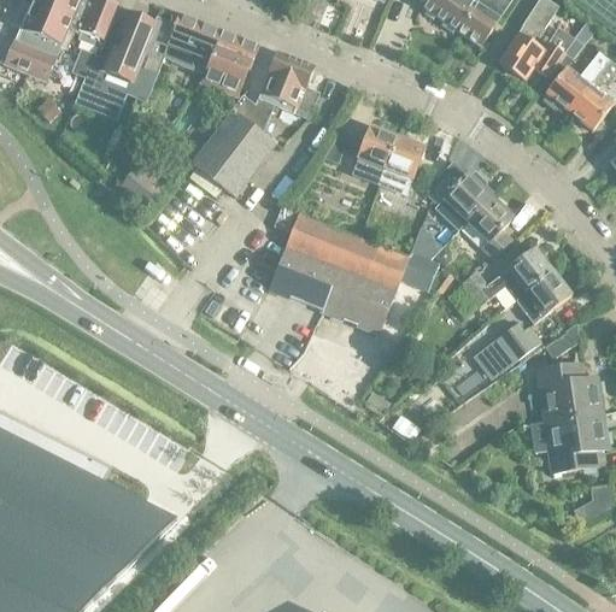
[(33,4),(22,29),(62,45),(63,46),(70,29),(80,33),(78,39),(101,47),(105,39),(119,3),(113,0),(24,0),(33,4)]
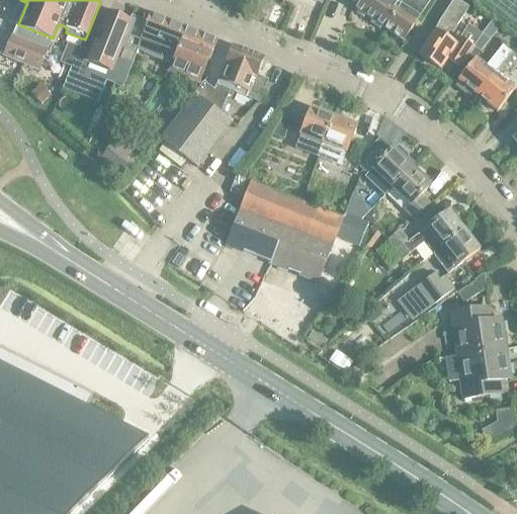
[(353,0),(352,2),(383,24),(400,1),(398,0),(353,0)]
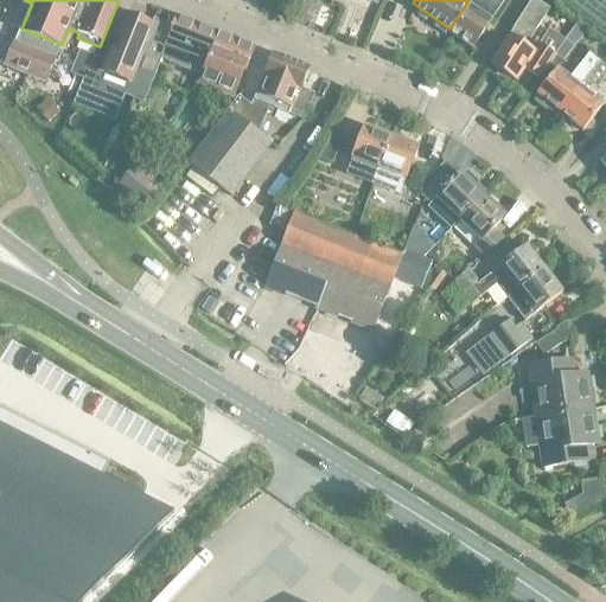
[(495,12),(502,0),(470,0),(469,1),(450,29),(472,44),(493,12),(495,12)]
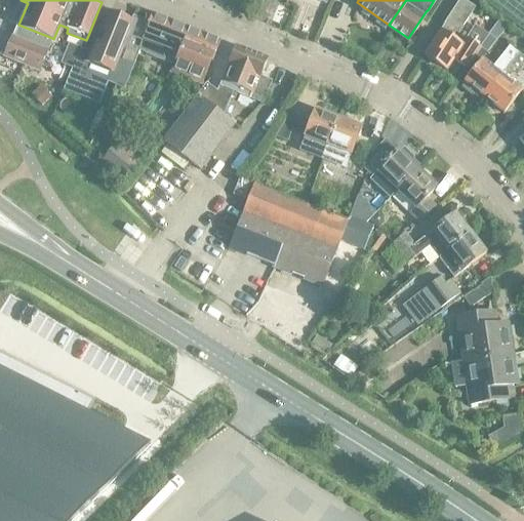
[(476,5),(469,0),(457,0),(425,52),(447,68),(454,56),(467,65),(481,44),(487,49),(496,37),(489,31),(476,23),(468,35),(462,43),(453,37),(476,5)]
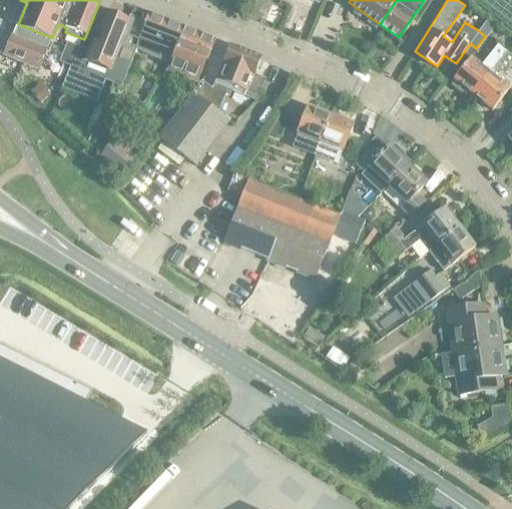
[(476,0),(511,26),(511,0),(476,0)]
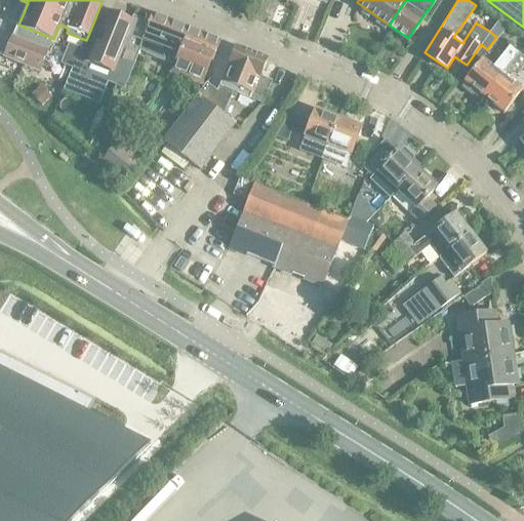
[(123,43),(134,12),(132,11),(130,16),(109,8),(92,48),(80,44),(72,65),(85,70),(89,59),(112,68),(117,53),(122,43),(123,43)]
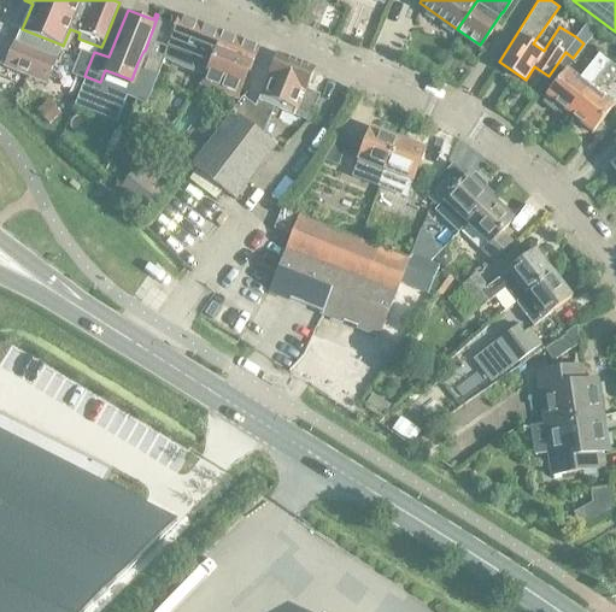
[(204,64),(209,52),(211,52),(221,29),(180,12),(175,22),(158,15),(145,51),(160,57),(164,49),(204,64)]
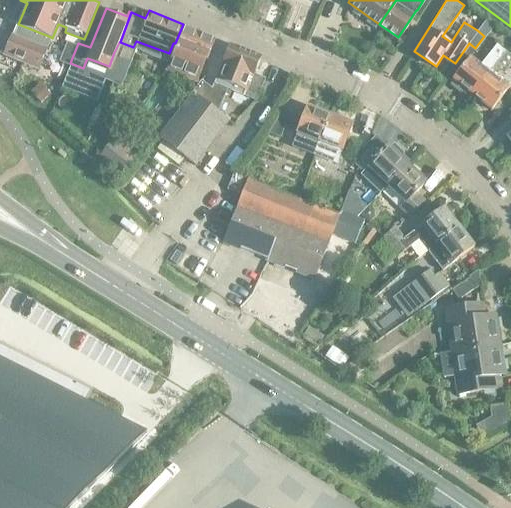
[(46,48),(51,37),(18,24),(16,29),(14,34),(13,34),(5,52),(38,66),(47,48),(46,48)]
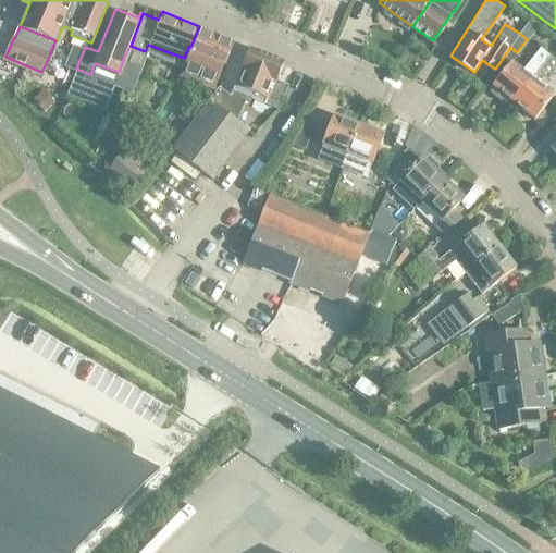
[(214,87),(222,69),(225,61),(226,61),(234,40),(199,26),(190,47),(180,74),(214,87)]
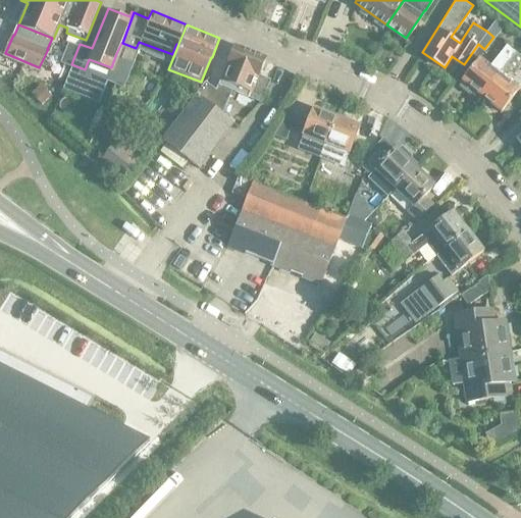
[(60,59),(71,64),(80,44),(68,39),(60,59)]
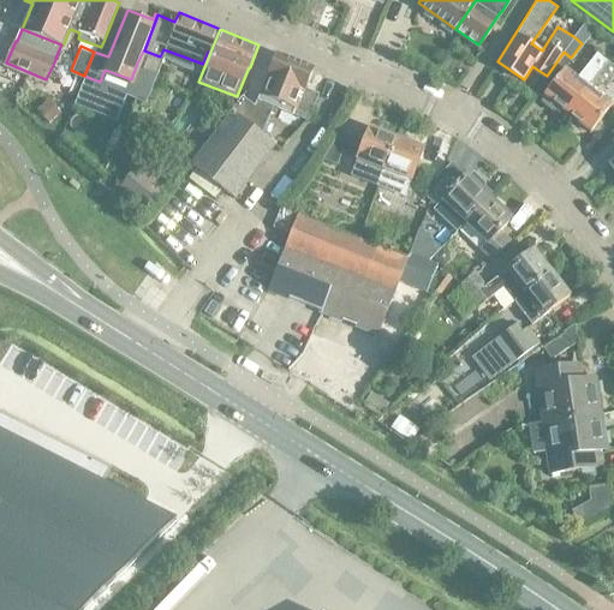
[(567,111),(608,59),(596,49),(577,75),(565,65),(544,91),(546,93),(541,99),(553,108),(558,102),(567,111)]
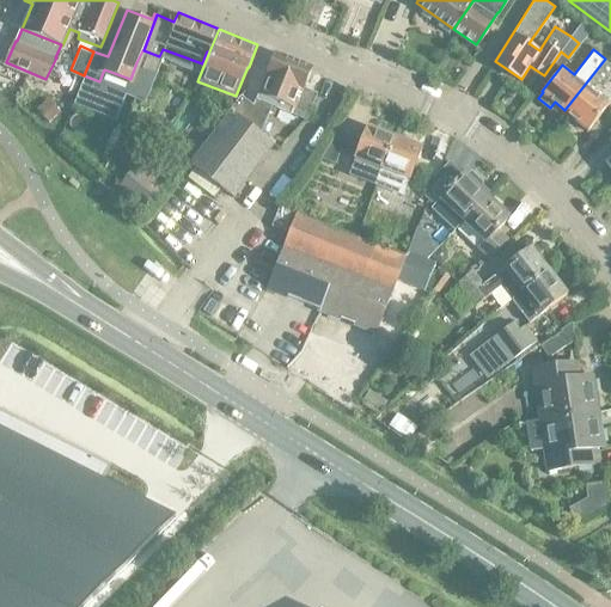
[(311,65),(275,50),(254,103),(242,93),(231,108),(189,163),(233,196),(275,141),(262,130),(273,103),(306,117),(317,91),(303,85),(311,65)]
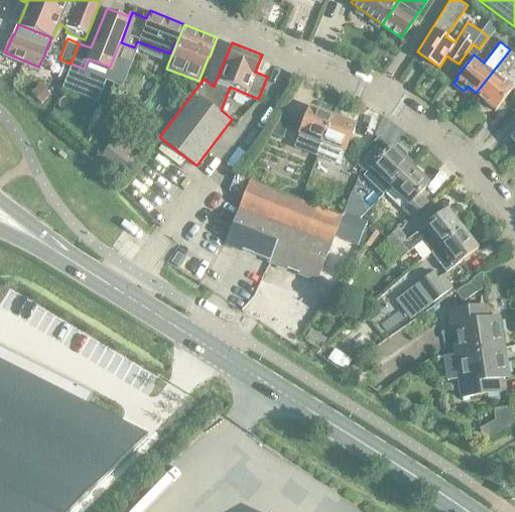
[(514,52),(510,49),(476,93),(495,108),(513,86),(503,78),(514,61),(514,52)]
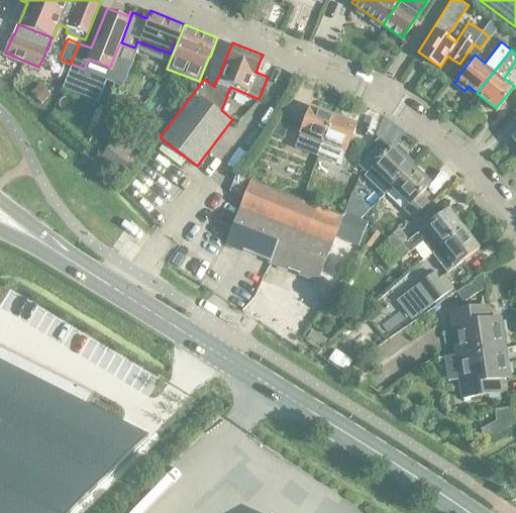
[(318,155),(333,113),(310,105),(299,133),(294,145),(318,155)]
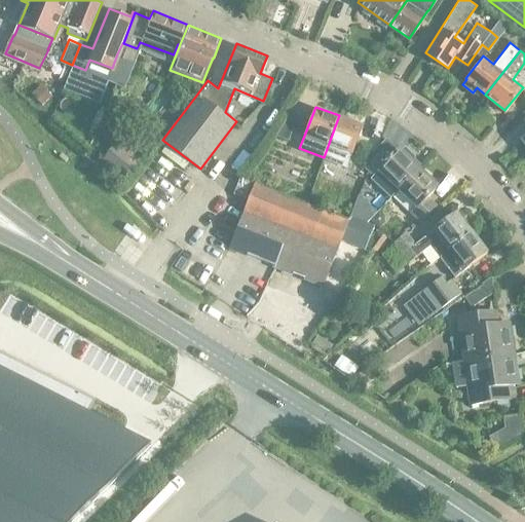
[(346,166),(351,153),(363,124),(339,115),(324,157),(346,166)]
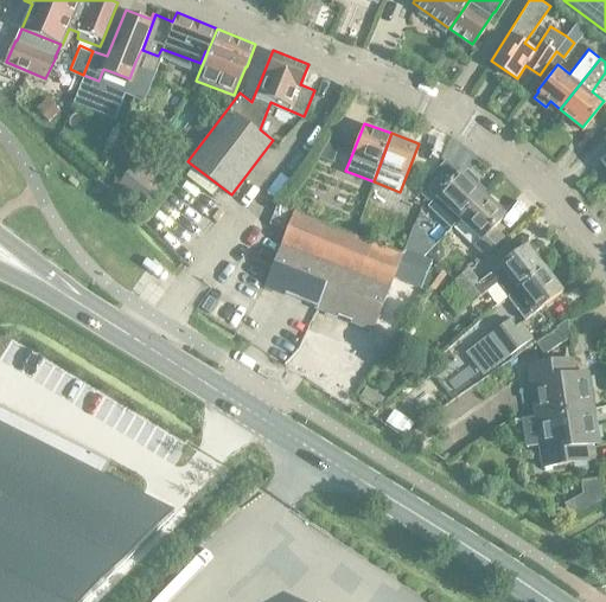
[(483,192),(474,183),(479,178),(467,167),(463,172),(461,171),(460,172),(446,158),(431,174),(427,185),(421,192),(431,200),(428,203),(451,225),(458,217),(483,192)]
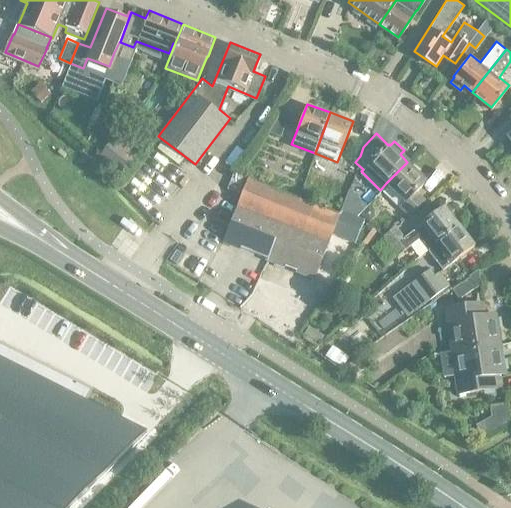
[(124,175),(140,156),(114,136),(99,155),(124,175)]
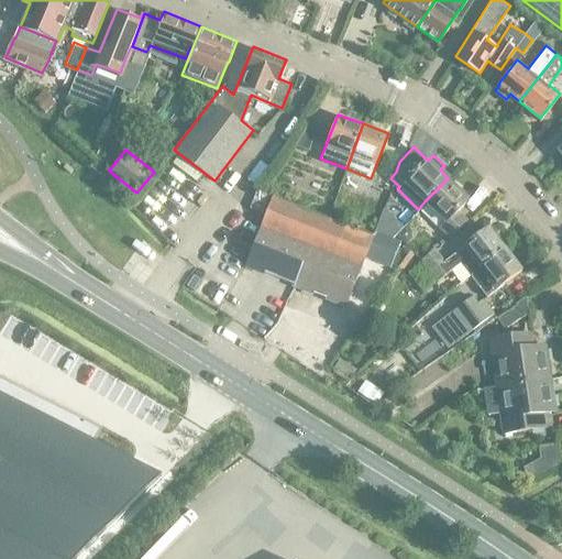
[(469,198),(448,178),(425,201),(444,220),(439,226),(450,237),(467,218),(459,209),(469,198)]
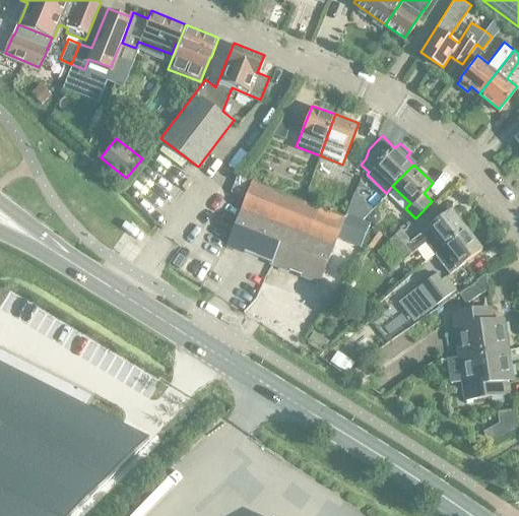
[(273,261),(299,197),(252,179),(226,243),(273,261)]
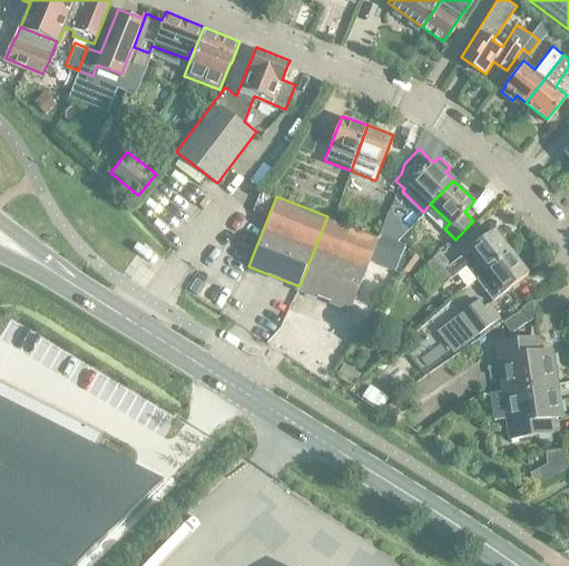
[(351,306),(370,257),(378,236),(327,216),(300,286),(351,306)]
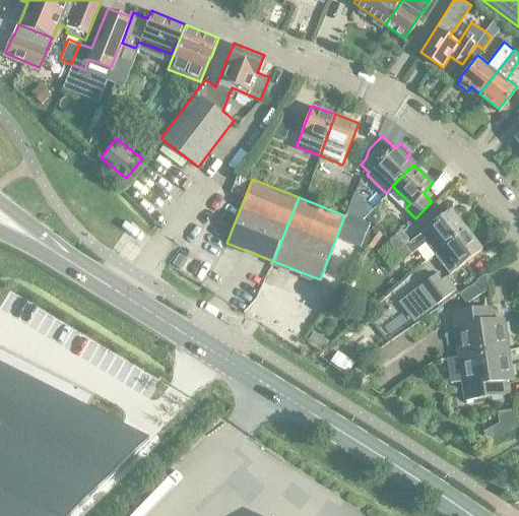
[(345,211),(358,215),(363,217),(370,210),(348,202),(345,211)]
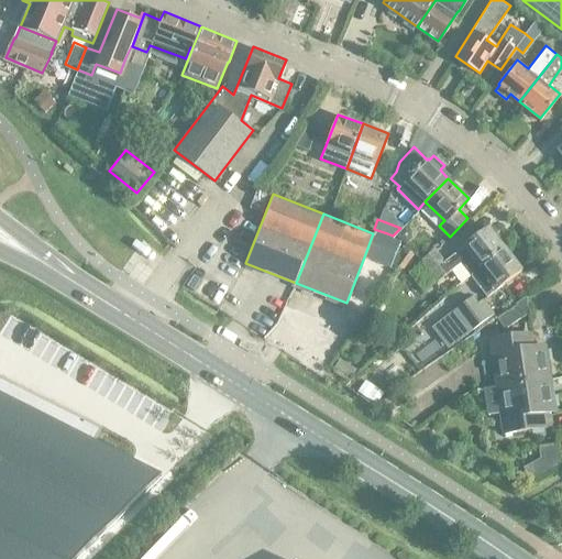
[(470,273),(478,266),(480,267),(505,248),(488,226),(462,245),(463,247),(445,260),(436,247),(421,256),(438,278),(450,270),(449,269),(461,260),(470,273)]
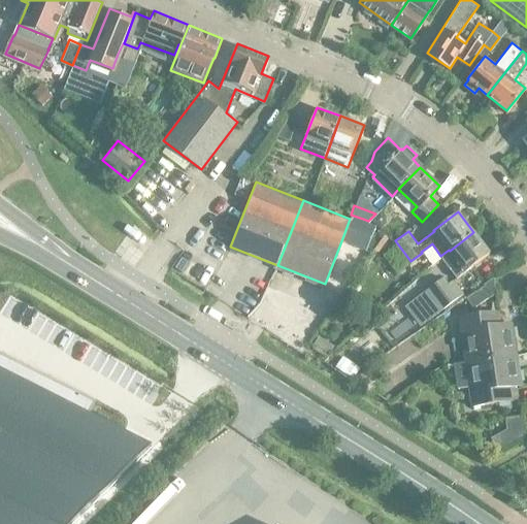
[(342,238),(354,243),(363,219),(351,215),(350,219),(342,238)]
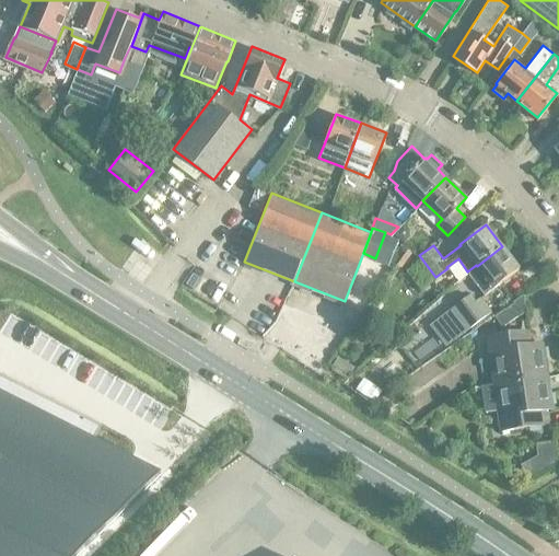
[(396,238),(396,236),(391,234),(385,232),(375,258),(388,263),(398,239),(396,238)]
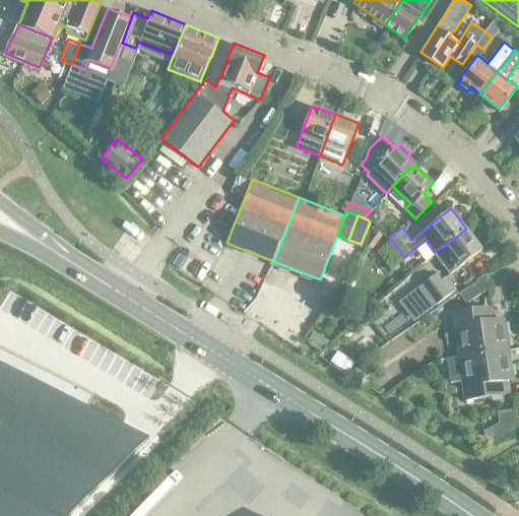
[(443,247),(450,257),(458,266),(482,248),(466,229),(443,247)]
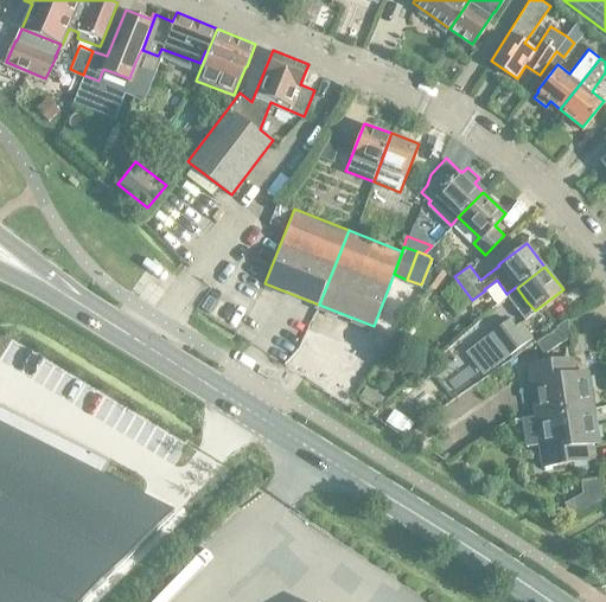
[(521,320),(516,324),(510,315),(492,330),(485,335),(490,341),(474,353),(486,370),(502,358),(509,352),(509,353),(533,335),(521,320)]
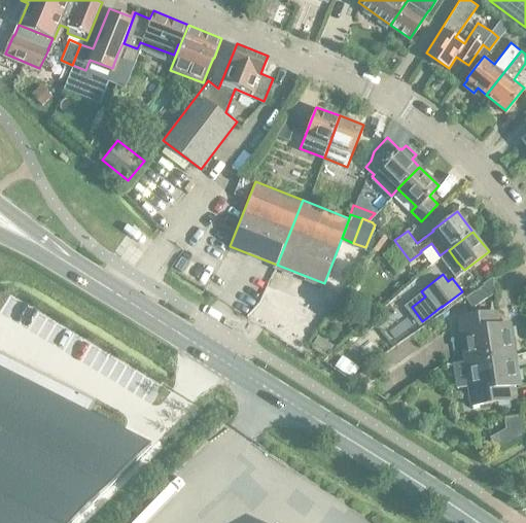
[(474,309),(498,304),(493,280),(468,285),(474,309)]
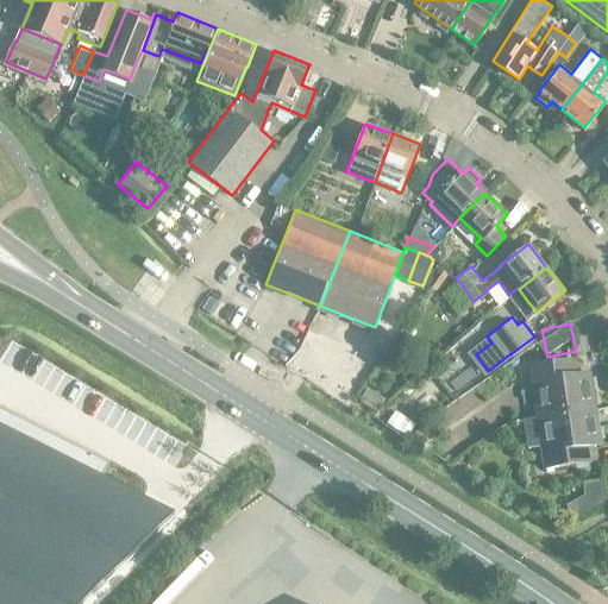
[(528,364),(536,415),(595,406),(590,370),(577,372),(575,357),(528,364)]
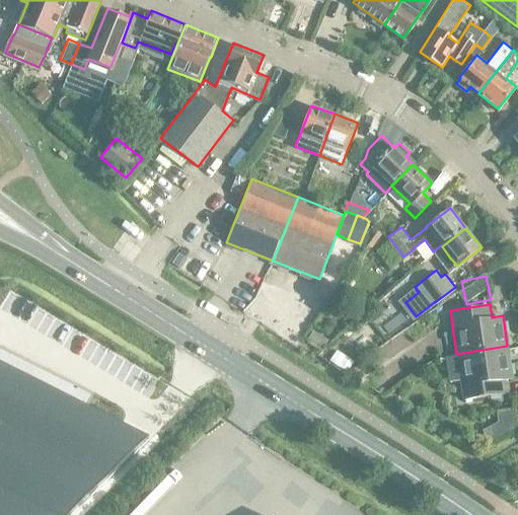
[(0,514),(69,514),(150,437),(88,406),(95,392),(0,344),(0,514)]
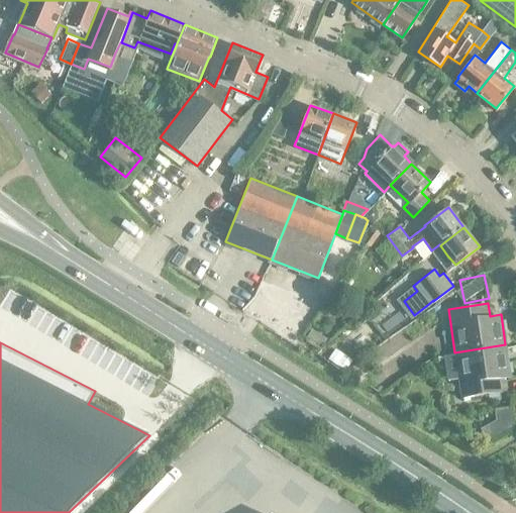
[(454,352),(460,396),(502,390),(499,376),(510,375),(505,344),(454,352)]
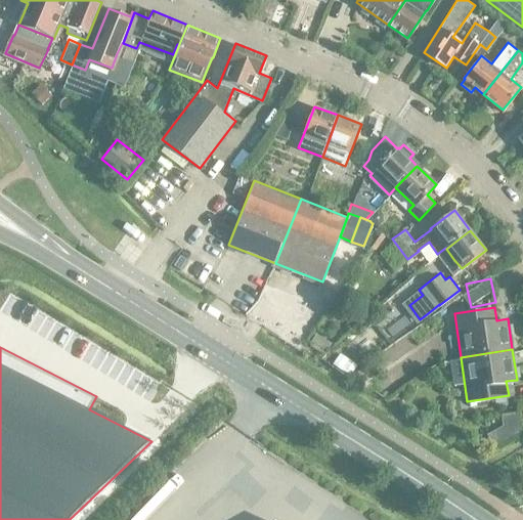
[(504,422),(490,427),(494,439),(521,429),(514,408),(500,414),(504,422)]
